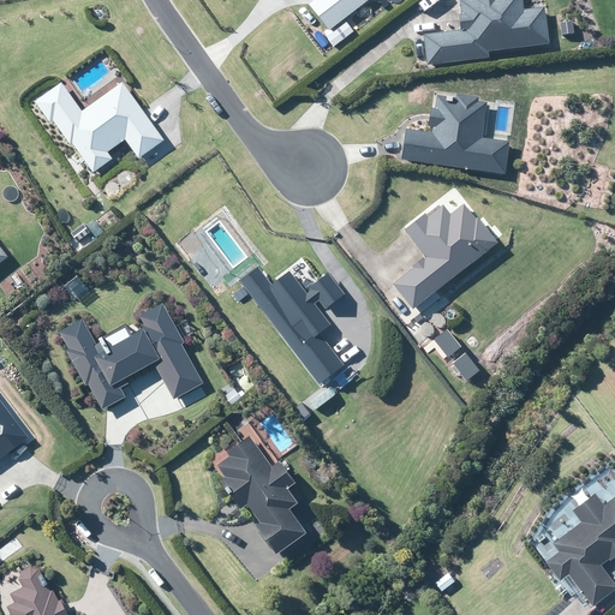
[(318,0),(299,16),(321,42),(374,0),(318,0)]
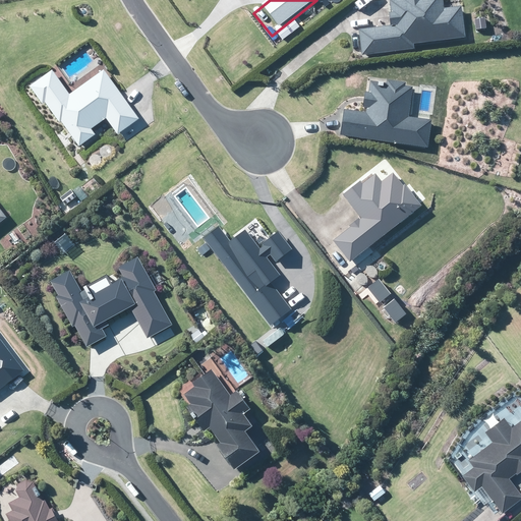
[(356,32),(361,56),(469,37),(464,6),(448,9),(446,0),(378,0),(384,27),(356,32)]
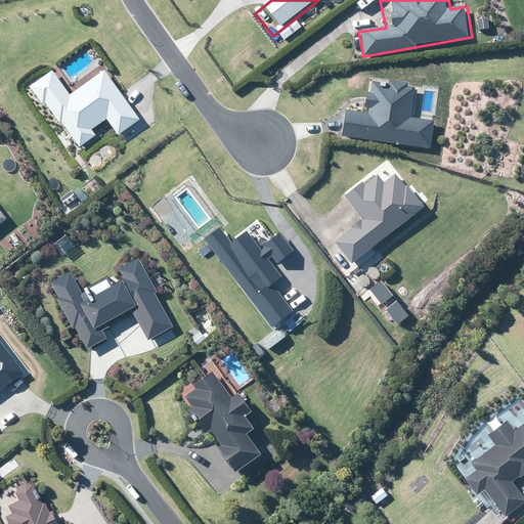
[(51,72),(28,87),(41,105),(44,103),(57,125),(60,123),(77,148),(94,137),(89,130),(105,120),(117,136),(137,123),(103,73),(68,96),(51,72)]
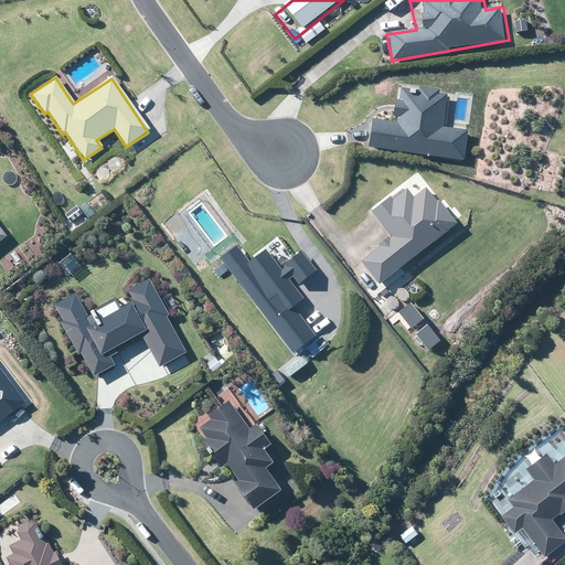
[(370,126),(366,150),(466,161),(469,126),(451,124),(454,99),(412,95),(408,129),(370,126)]
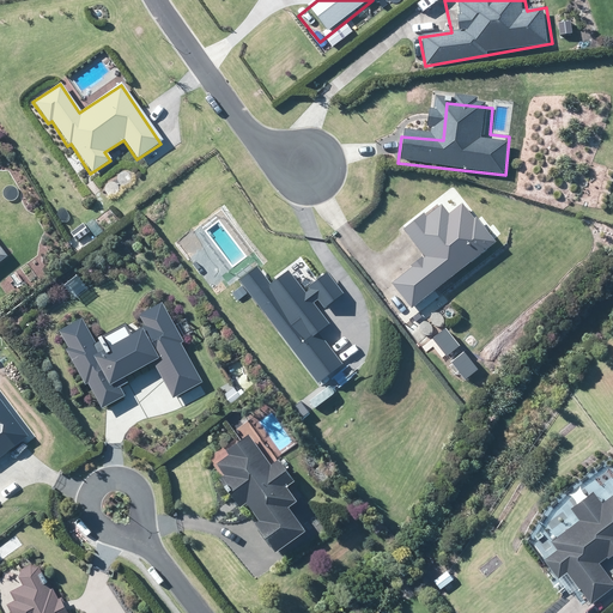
[(436,265),(395,293),(412,319),(508,252),(471,200),(417,238),(436,265)]
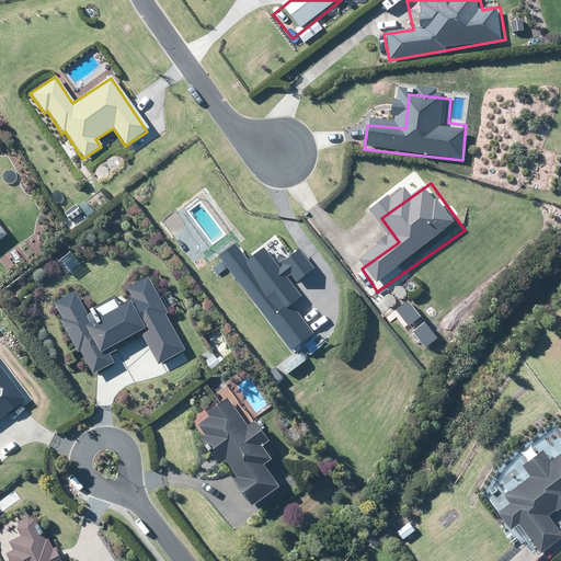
[(220,261),(297,352),(319,334),(308,322),(320,313),(299,288),(324,266),(310,250),(290,266),(273,245),(251,263),(238,247),(220,261)]
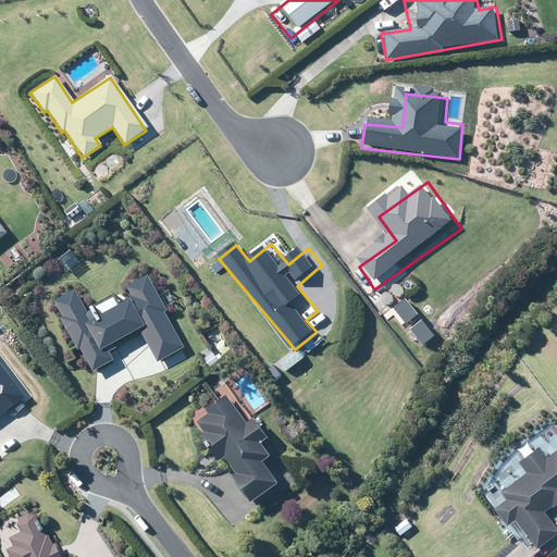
[(79,348),(93,373),(114,361),(109,353),(115,348),(112,343),(139,329),(157,362),(185,347),(147,276),(125,288),(132,299),(90,321),(74,291),(53,301),(61,316),(57,318),(75,350),(79,348)]
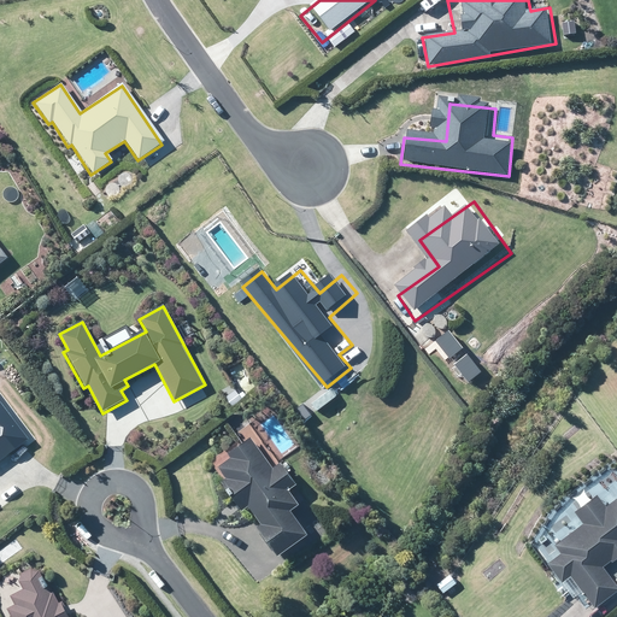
[(0,460),(28,440),(0,401),(0,460)]
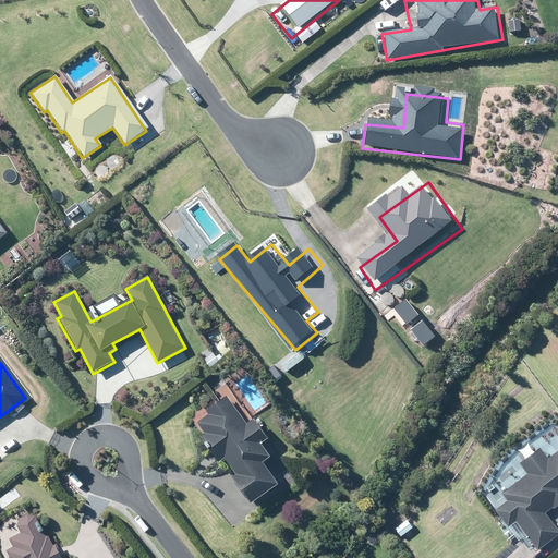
[(207,368),(168,399),(246,501),(286,472),(207,368)]
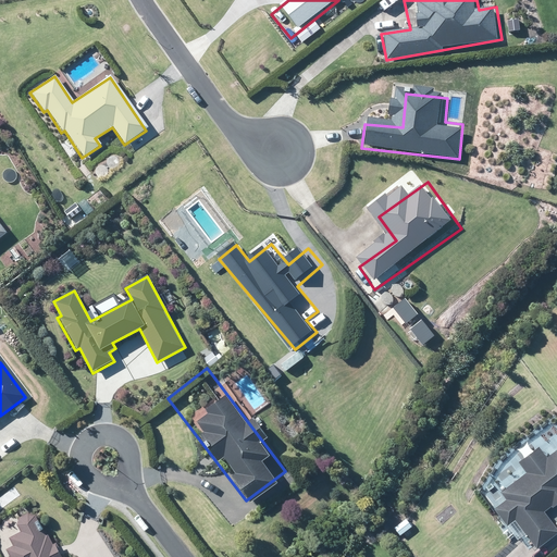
[(516,524),(536,554),(556,539),(556,534),(547,521),(556,514),(556,463),(547,471),(540,460),(524,470),(531,480),(487,510),(504,533),(516,524)]
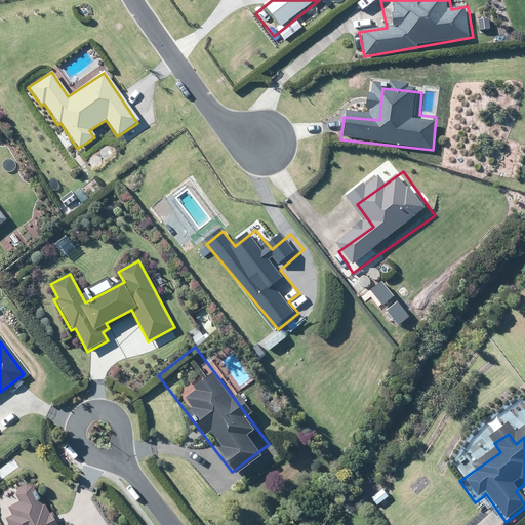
[(64,524),(29,460),(0,475),(0,502),(11,524),(64,524)]
